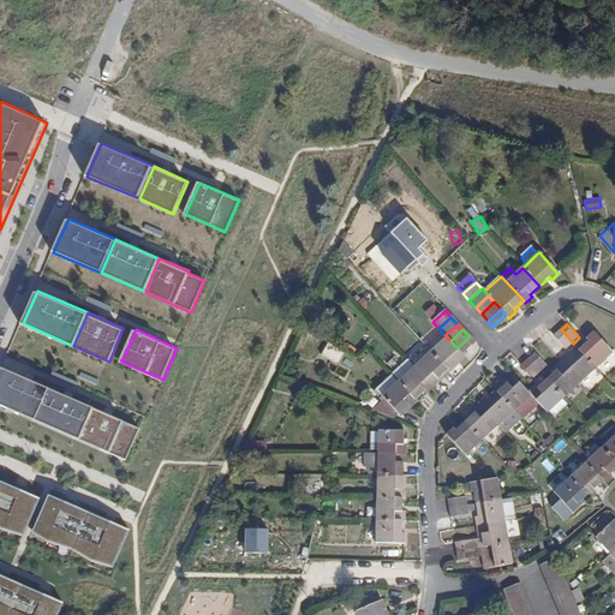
[(567,350),(573,344),(561,329),(555,335),(567,350)]
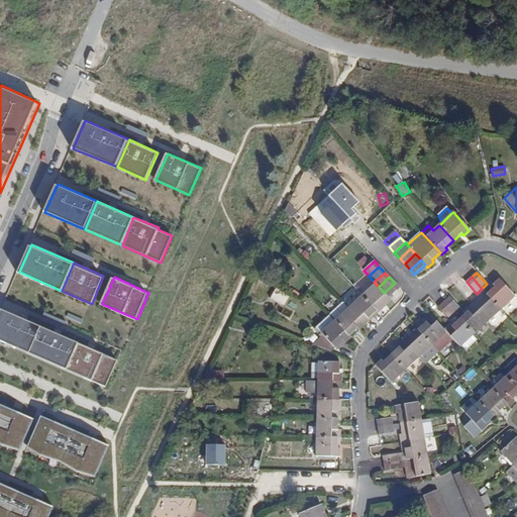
[(487,294),(501,310),(515,297),(500,280),(493,286),(494,288),(490,292),(487,294)]
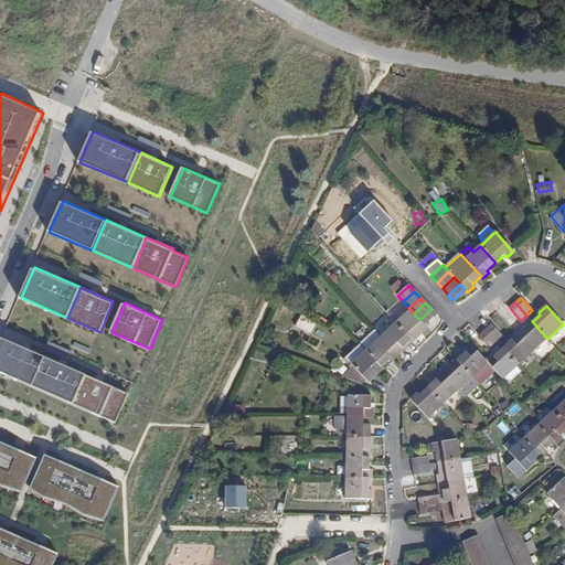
[(436,315),(432,309),(419,320),(424,326),(436,315)]
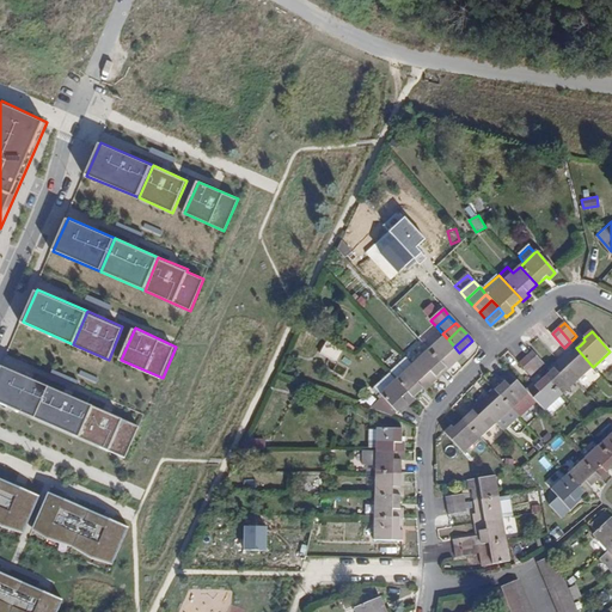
[(448,340),(445,336),(428,350),(445,369),(454,360),(457,361),(463,356),(459,353),(454,347),(448,340)]
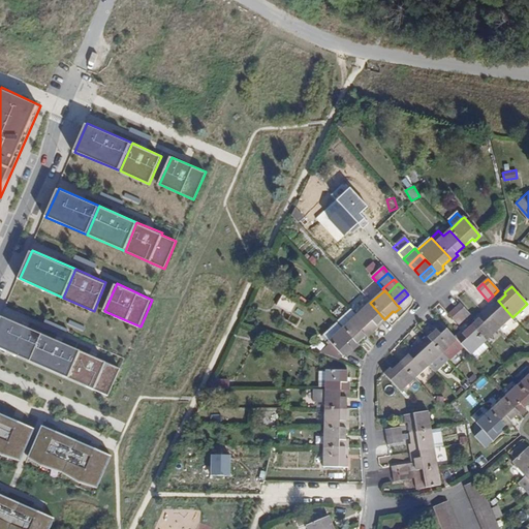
[(303,306),(288,298),(281,309),(296,317),(303,306)]
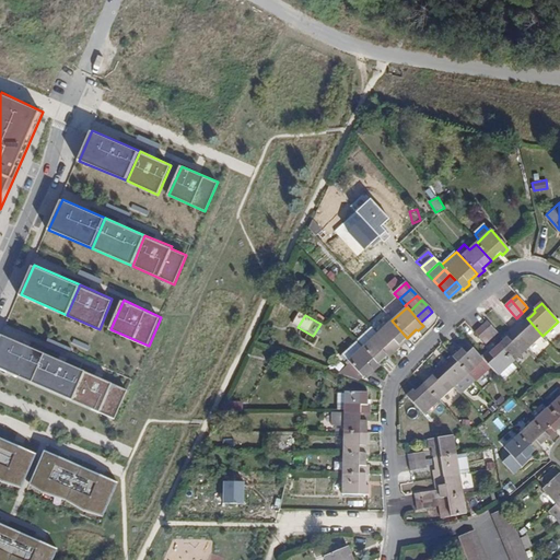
[(511,330),(527,349),(543,336),(527,318),(520,326),(516,325),(511,330)]
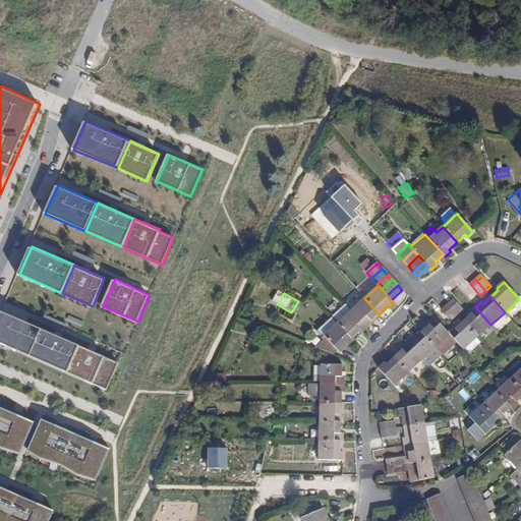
[(371,321),(379,314),(364,298),(351,310),(366,328),(372,323),(371,321)]
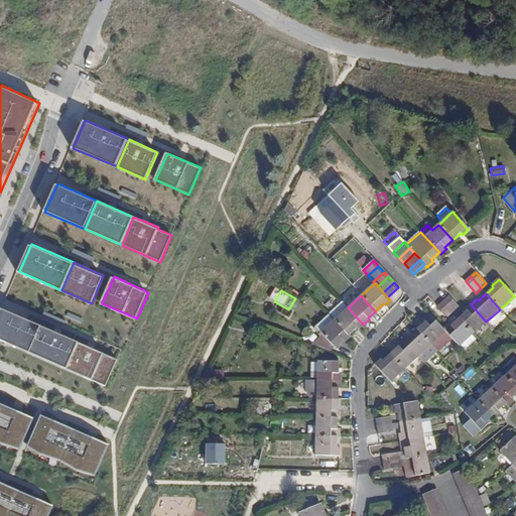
[(449,296),(443,301),(454,312),(460,308),(449,296)]
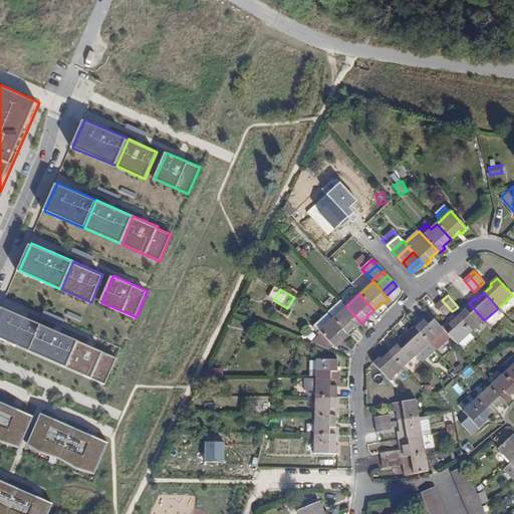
[(452,311),(442,300),(437,305),(446,316),(452,311)]
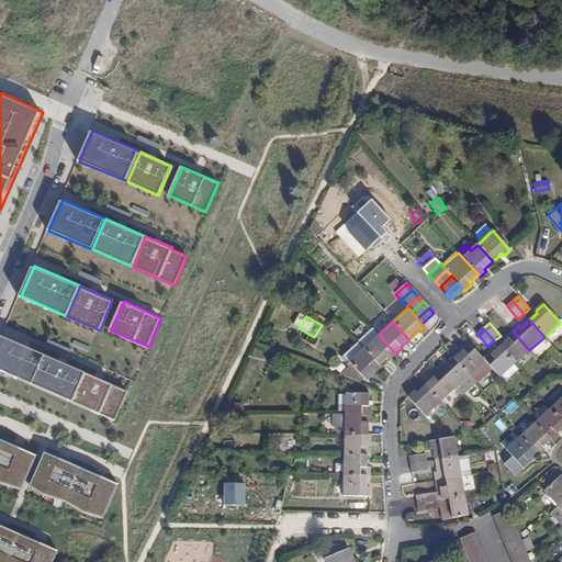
[(359,344),(363,349),(379,335),(373,329),(358,343),(359,344)]
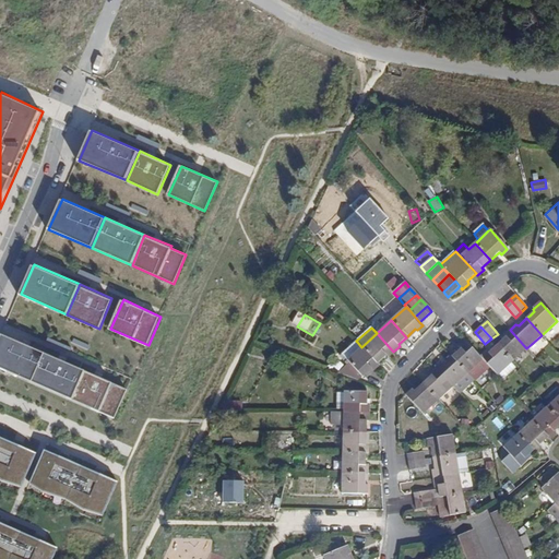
[(497,345),(512,361),(526,348),(510,330),(504,335),(506,337),(497,345)]
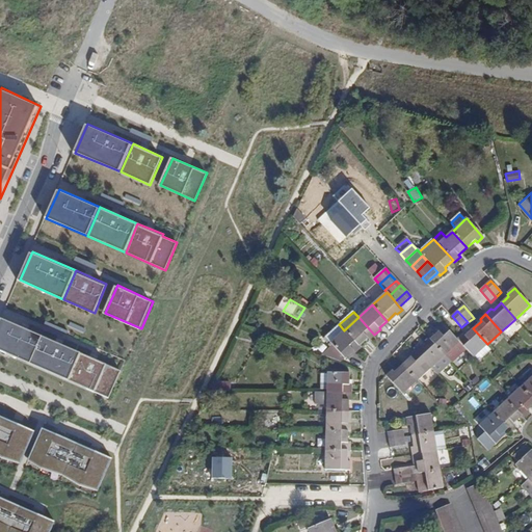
[(317,321),(313,316),(308,319),(313,324),(317,321)]
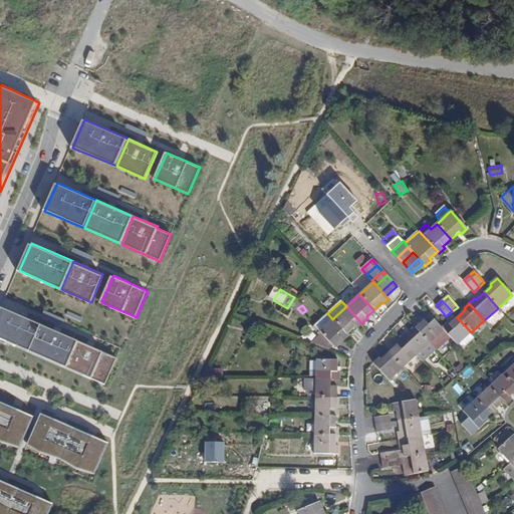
[(353,332),(351,330),(354,327),(355,329),(361,323),(346,306),(332,319),(348,336),(353,332)]
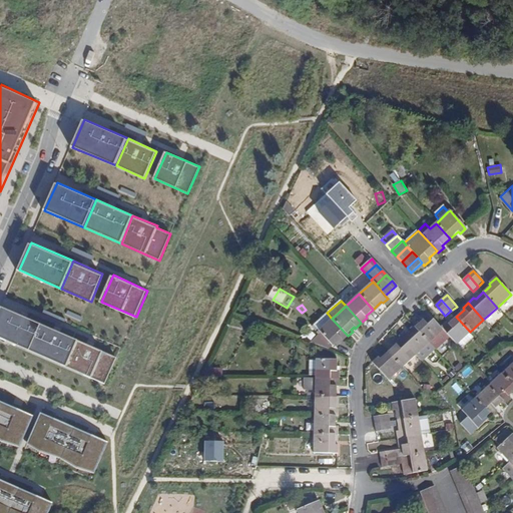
[(2,307),(0,311),(0,337),(30,350),(42,324),(2,307)]
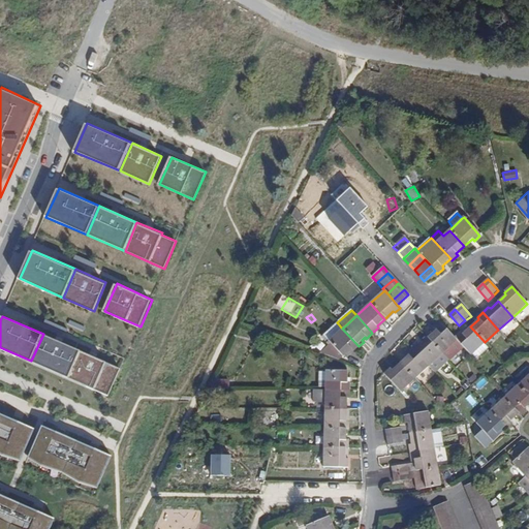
[(342,329),(338,323),(323,336),(330,342),(342,356),(350,349),(352,351),(359,346),(342,329)]
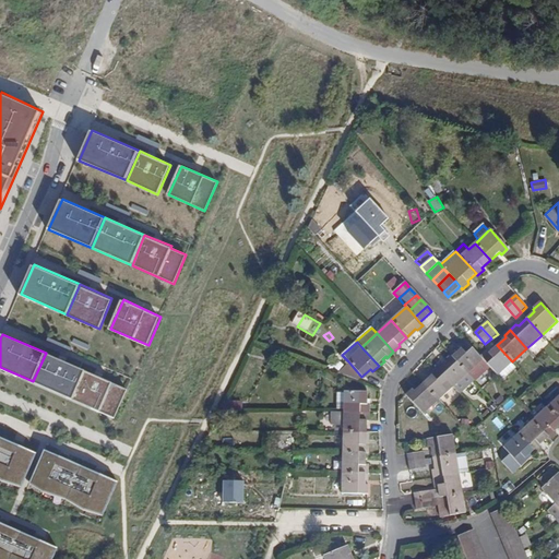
[(475,382),(490,369),(479,357),(465,342),(459,347),(461,349),(451,357),(475,382)]
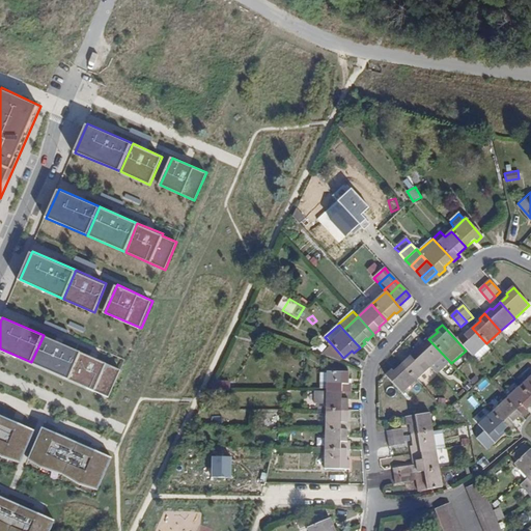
[(484,344),(486,343),(472,328),(464,335),(462,334),(455,339),(466,351),(472,357),(477,363),(491,352),(484,344)]
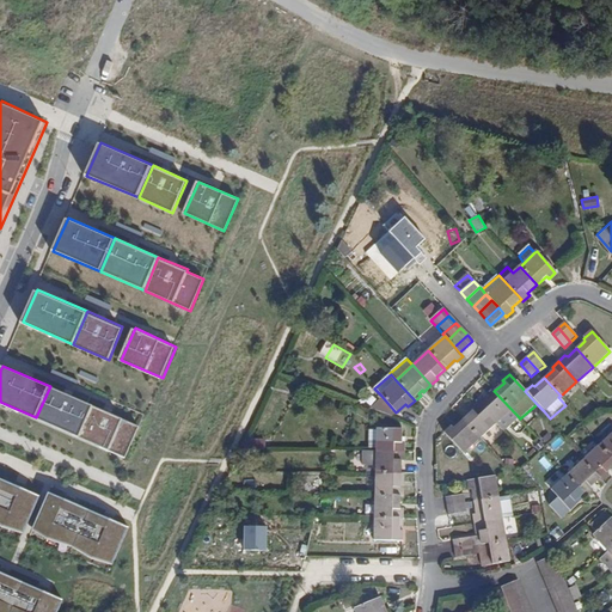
[(95,404),(50,386),(36,417),(80,436),(95,404)]
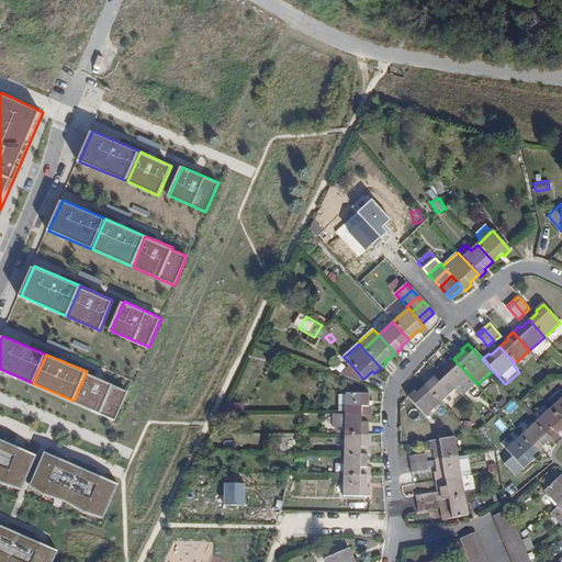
[(462,397),(478,384),(453,359),(446,366),(445,364),(438,371),(456,390),(462,397)]
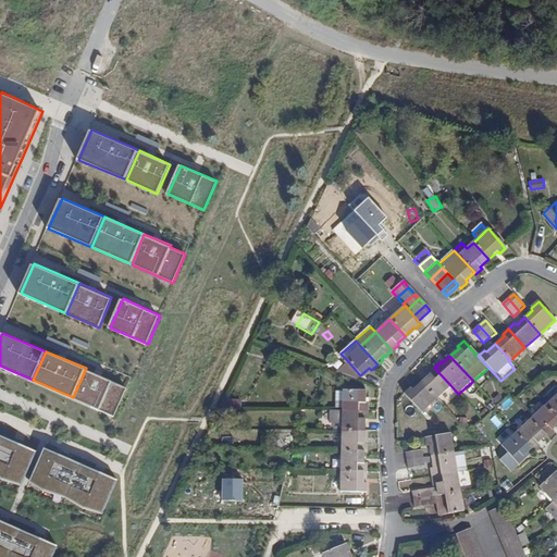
[(360,375),(347,360),(335,372),(356,380),(360,375)]
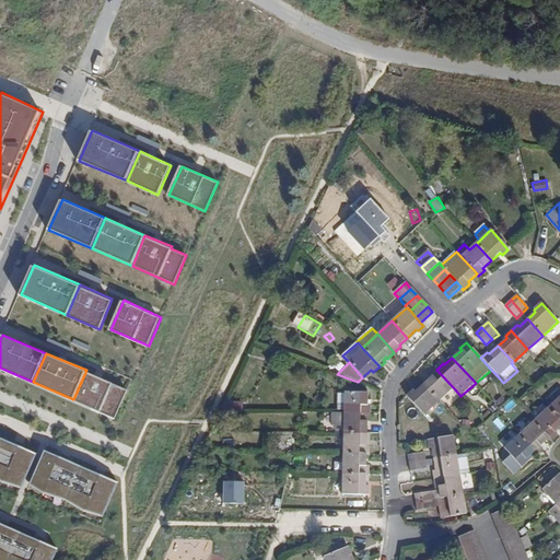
[(114,382),(86,370),(73,399),(114,417),(126,389),(113,384),(114,382)]
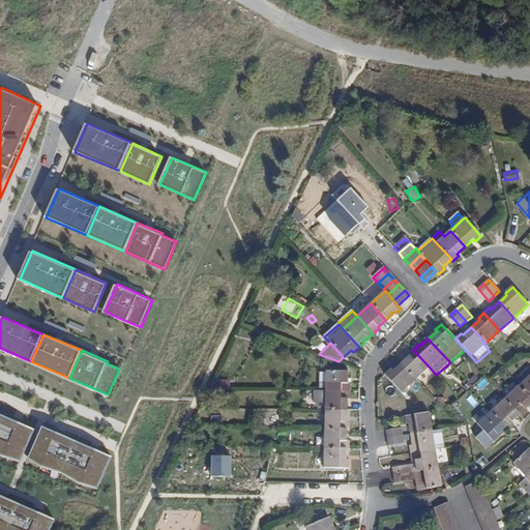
[(415,380),(430,367),(413,350),(407,354),(408,356),(400,363),(415,380)]
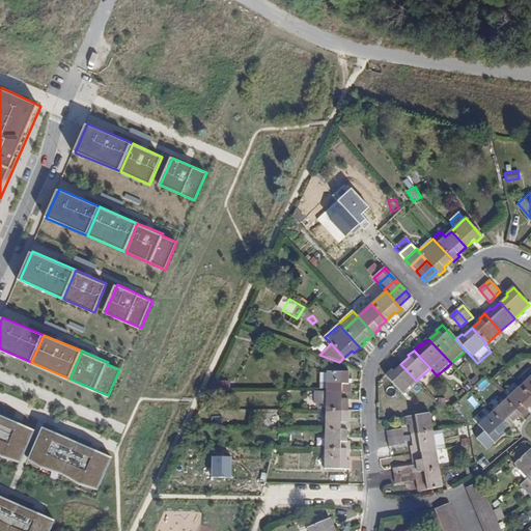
[(401,393),(416,381),(400,364),(392,371),(392,370),(386,375),(401,393)]
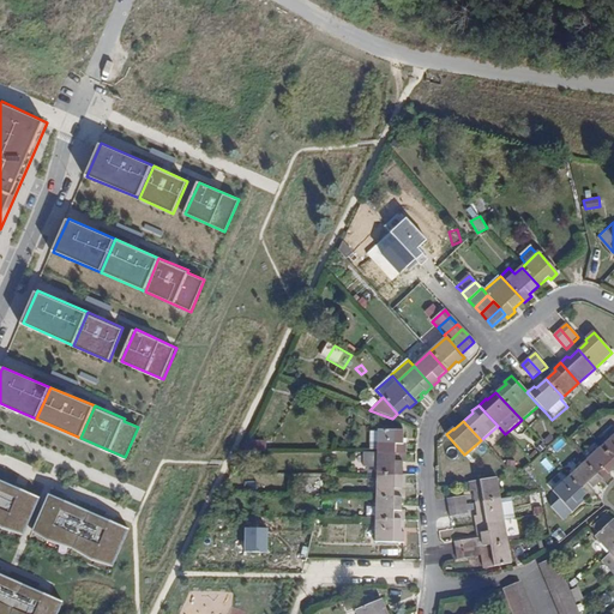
[(378,453),(405,453),(405,444),(403,444),(403,432),(379,431),(379,435),(378,453)]
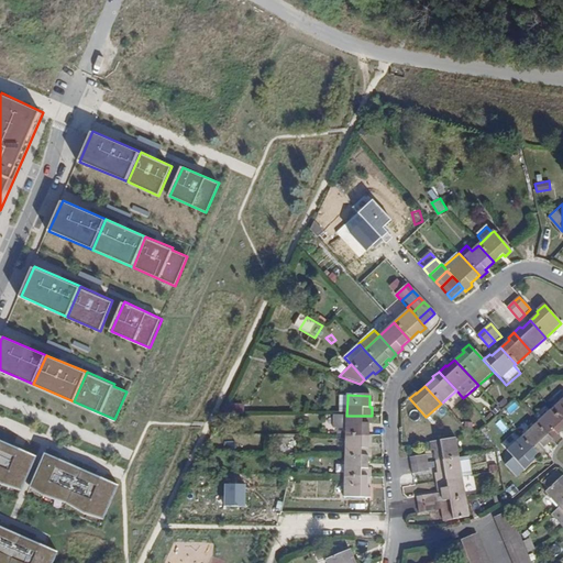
[(562,398),(551,410),(562,422),(562,398)]
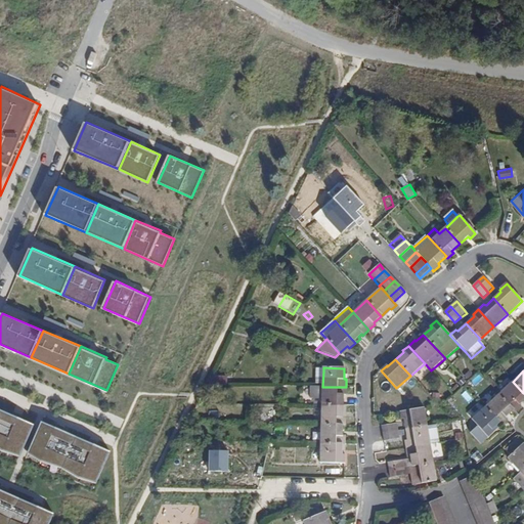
[(322,387),(323,372),(313,372),(313,386),(322,387)]
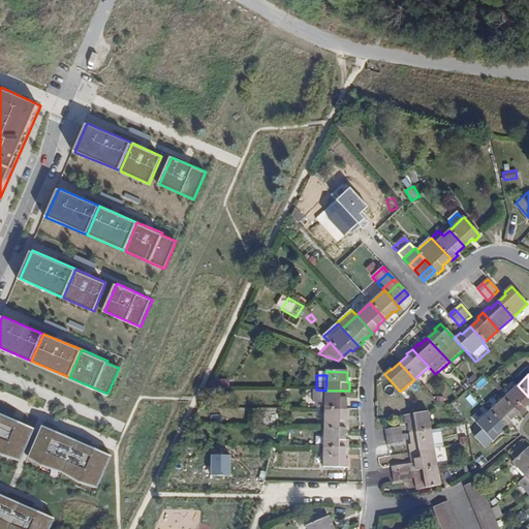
[(528,397),(518,385),(504,398),(519,413),(521,415),(527,410),(525,408),(528,404),(528,397)]
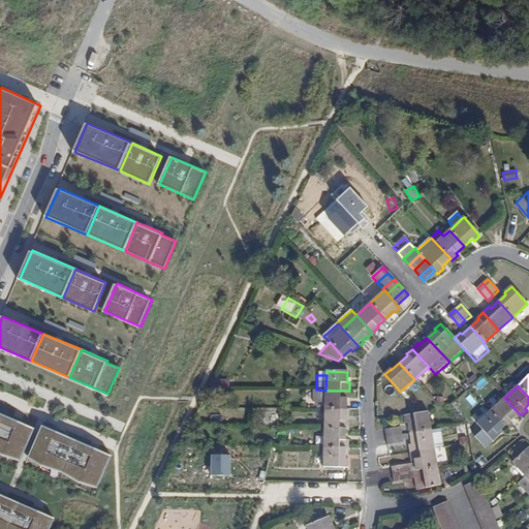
[(324,410),(346,410),(346,399),(349,399),(349,391),(325,391),(324,410)]
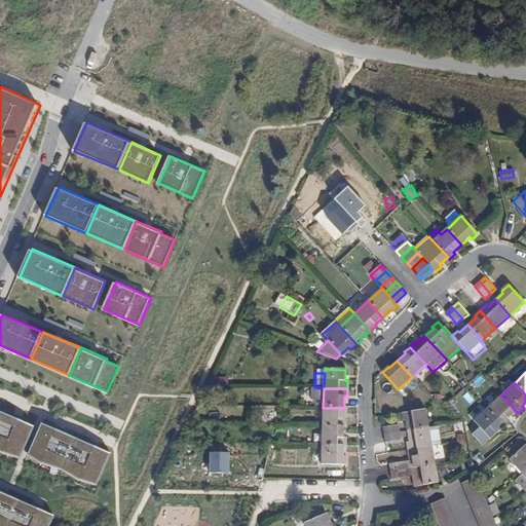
[(501,396),(488,409),(502,424),(504,425),(510,420),(508,419),(516,411),(501,396)]
